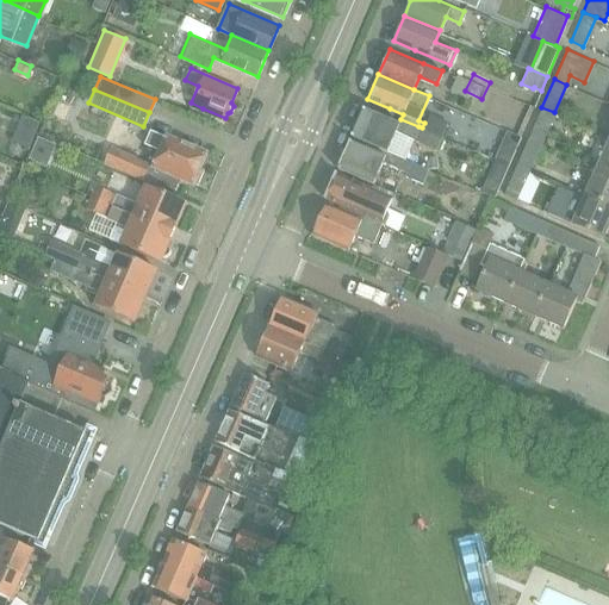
[(364,107),(352,135),(386,150),(395,131),(435,149),(441,136),(423,128),(422,128),(418,126),(401,119),(399,123),(364,107)]
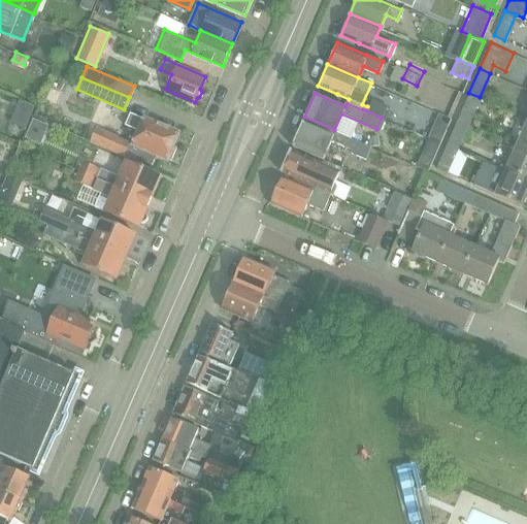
[(458,118),(468,122),(480,97),(468,93),(458,118)]
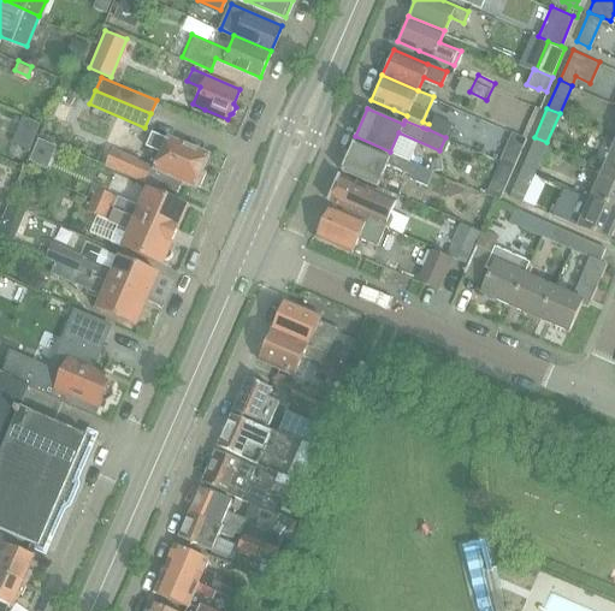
[(208,154),(185,144),(152,130),(146,143),(161,150),(154,166),(195,183),(208,154)]
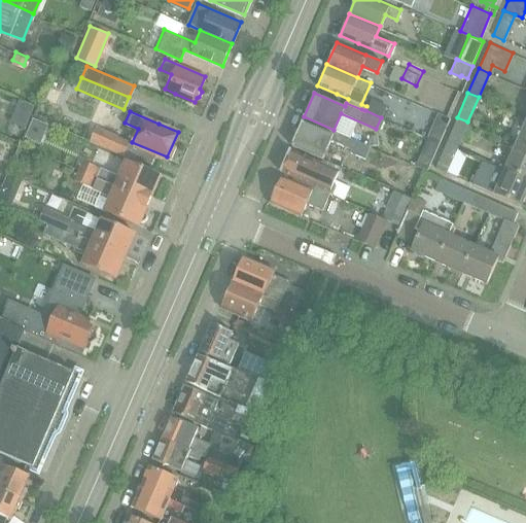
[(426,136),(439,141),(450,117),(437,111),(426,136)]
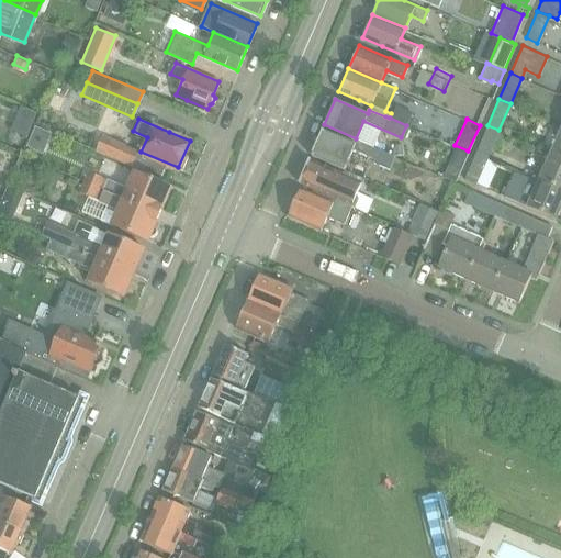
[(477,151),(487,156),(498,130),(487,125),(477,151)]
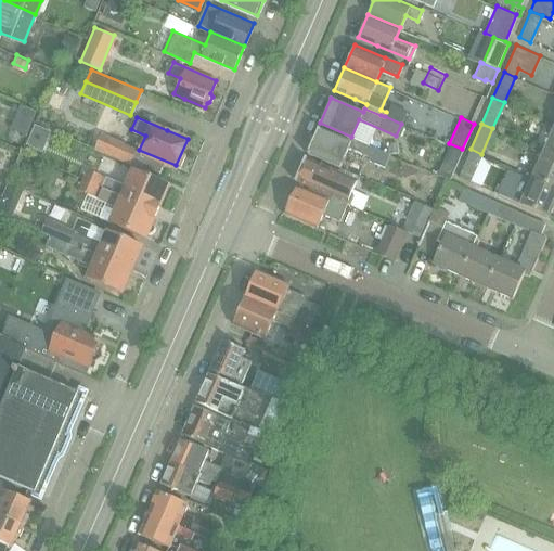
[(388,153),(351,137),(350,141),(319,127),(307,152),(339,166),(348,146),(370,156),(369,158),(383,165),(388,153)]
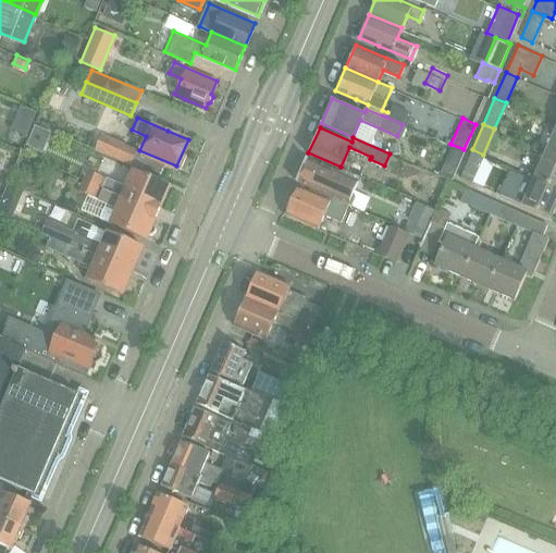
[(555,127),(546,151),(555,155),(555,127)]
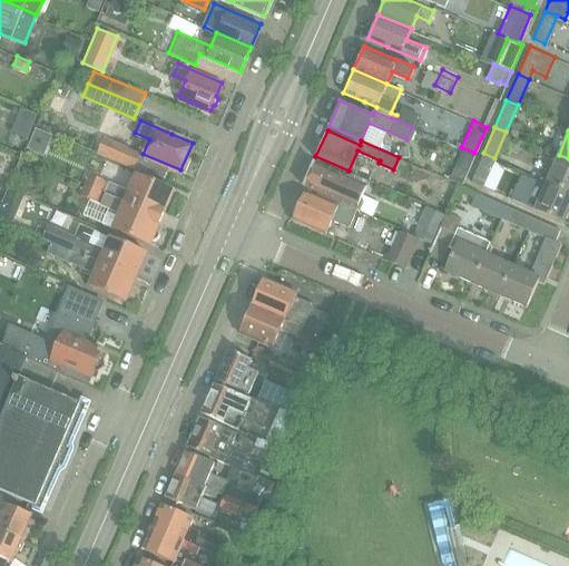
[(134,165),(140,150),(104,135),(97,149),(134,165)]
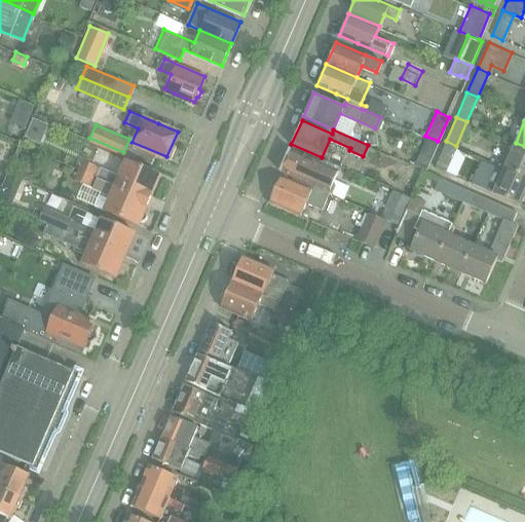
[(438,141),(425,136),(413,163),(425,169),(438,141)]
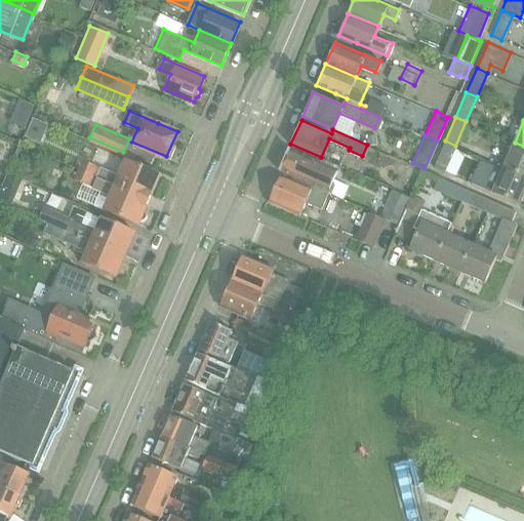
[(465,151),(455,147),(455,146),(445,141),(434,165),(445,170),(448,161),(458,165),(465,151)]
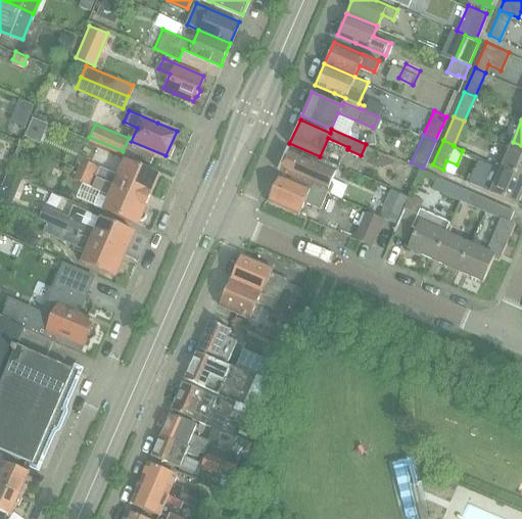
[(521,145),(513,142),(502,166),(521,175),(521,145)]
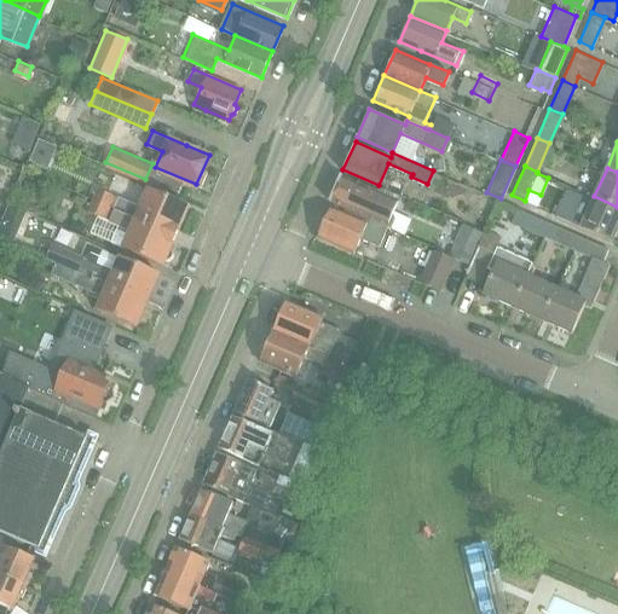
[(394,216),(391,212),(396,198),(341,174),(329,201),(365,215),(387,225),(390,226),(394,216)]
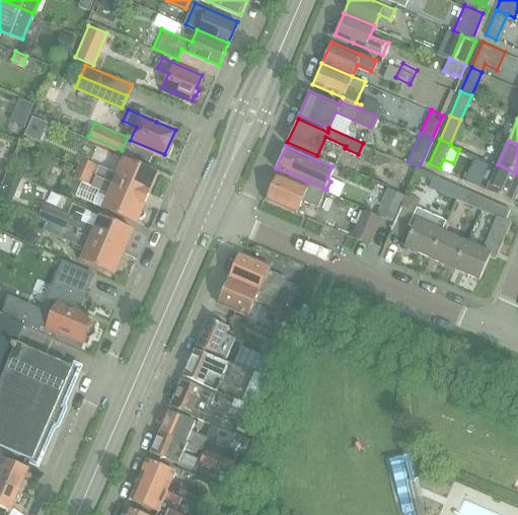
[(81,156),(77,164),(91,171),(95,162),(81,156)]
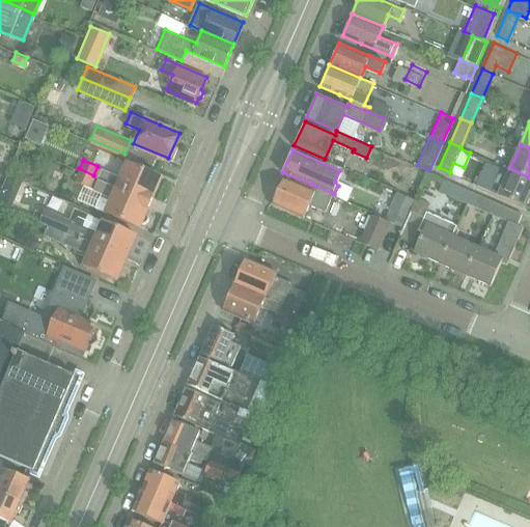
[(98,176),(150,199),(161,176),(128,162),(121,175),(102,167),(98,176)]
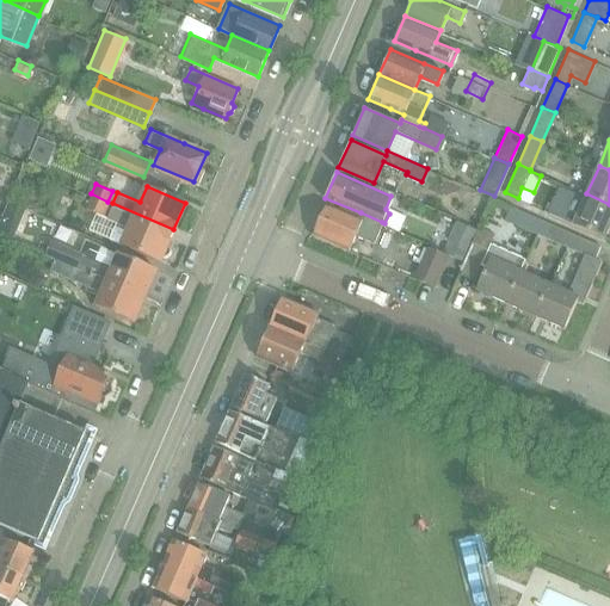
[(104,212),(108,202),(91,193),(86,205),(104,212)]
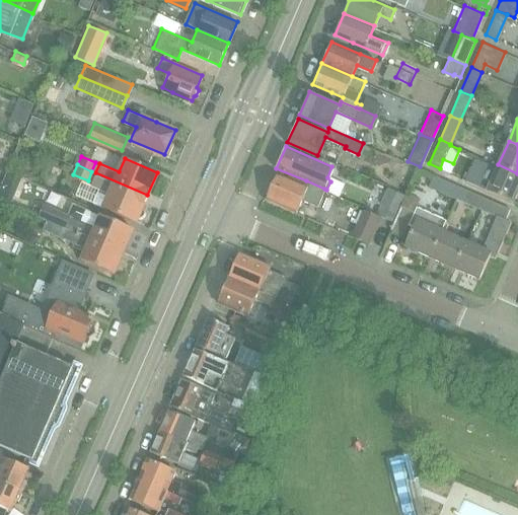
[(487,190),(513,201),(517,190),(517,173),(498,164),(487,190)]
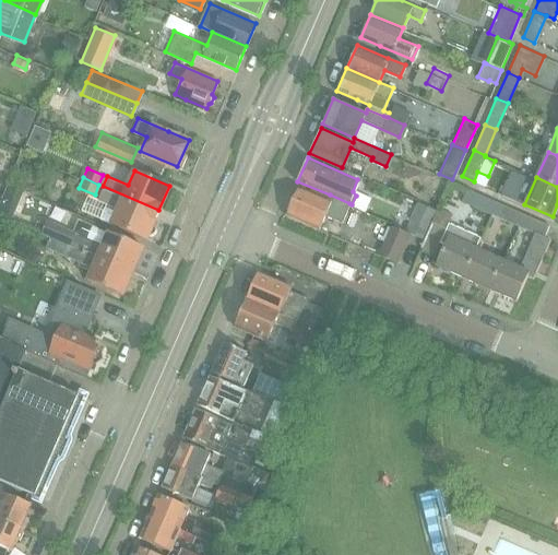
[(158,210),(103,186),(97,197),(107,201),(99,217),(146,237),(149,233),(151,234),(152,233),(154,233),(154,232),(155,231),(155,229),(155,228),(155,227),(155,226),(155,225),(154,225),(153,224),(153,223),(158,210)]
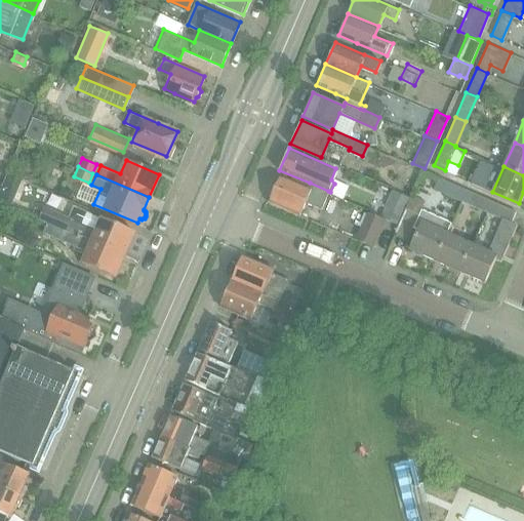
[(299,213),(305,201),(320,207),(328,191),(310,183),(308,188),(280,175),(269,200),(299,213)]
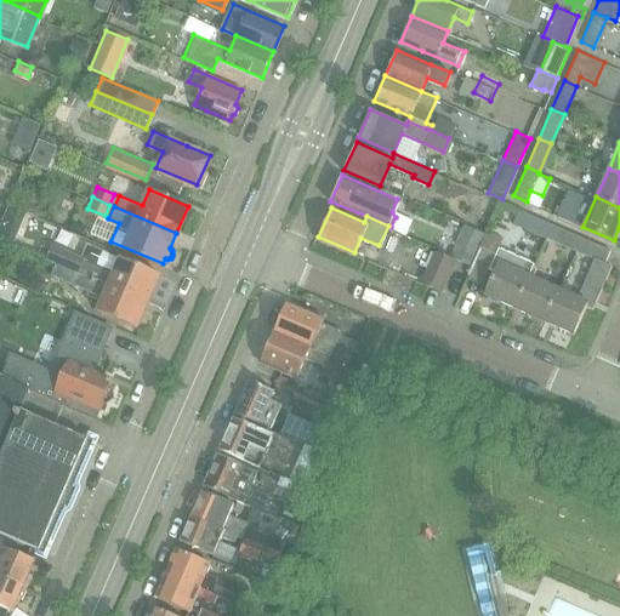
[(546,235),(552,223),(522,210),(516,222),(546,235)]
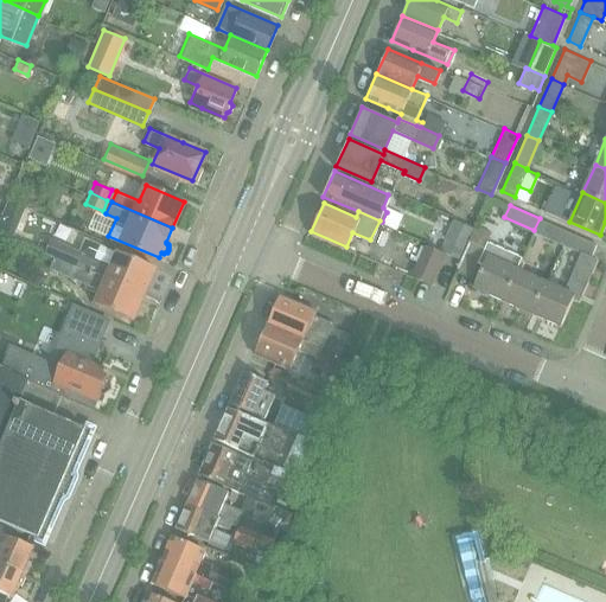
[(1,218),(0,221),(0,230),(13,236),(18,225),(1,218)]
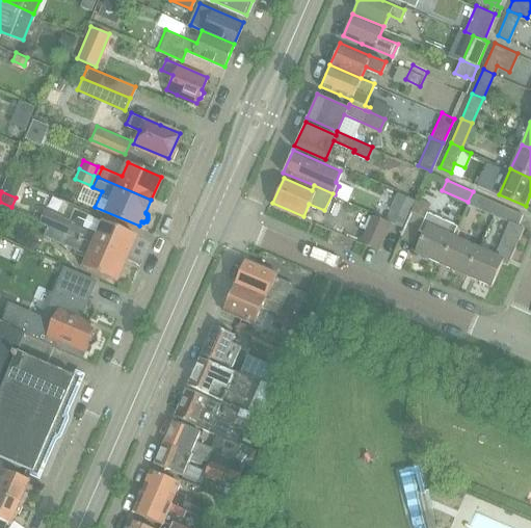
[(493,213),(497,202),(473,191),(468,202),(493,213)]
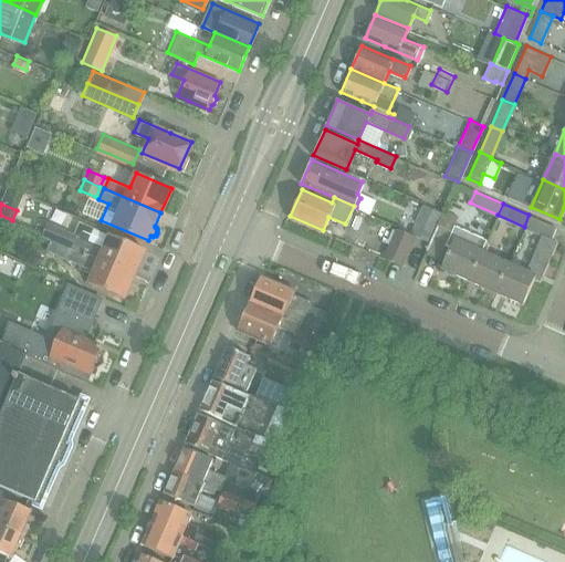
[(412,233),(426,239),(438,210),(425,205),(412,233)]
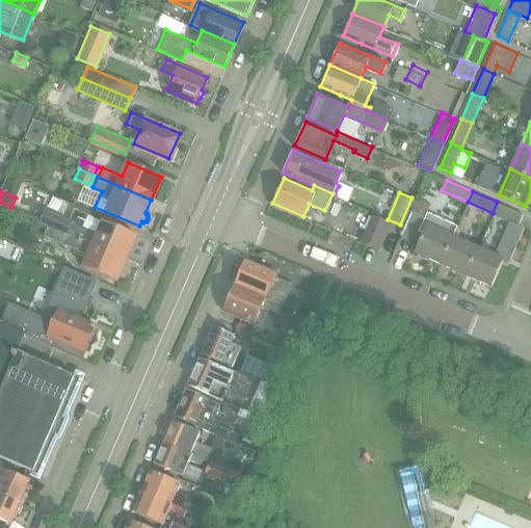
[(441,263),(453,236),(452,236),(457,225),(426,211),(430,203),(416,198),(410,210),(425,216),(419,230),(424,233),(416,252),(441,263)]
